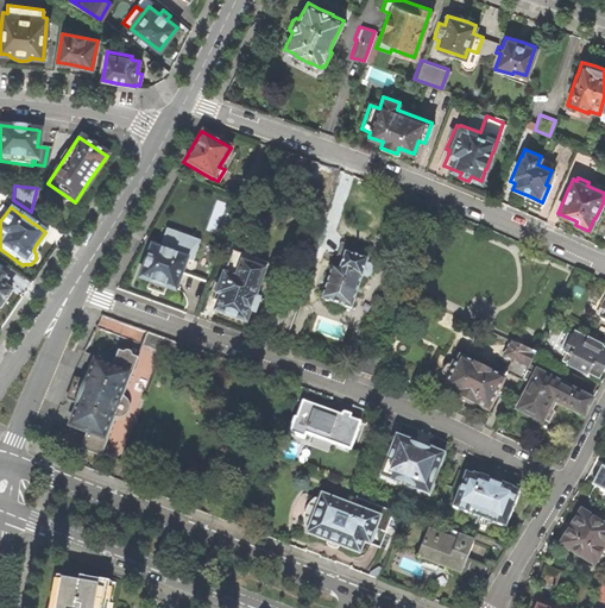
[(162,293),(164,287),(172,289),(184,257),(177,255),(180,249),(159,242),(157,248),(150,245),(144,261),(138,277),(147,280),(145,287),(162,293)]
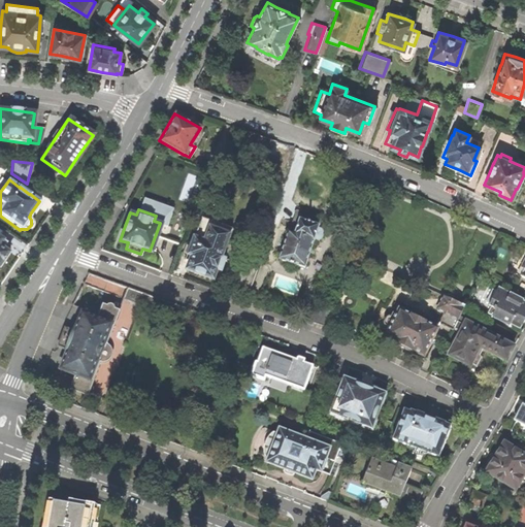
[(293,213),(287,231),(292,233),(297,219),(316,224),(317,221),(318,220),(318,217),(317,217),(315,217),(305,213),(297,211),(296,210),(294,209),(292,210),(293,213)]
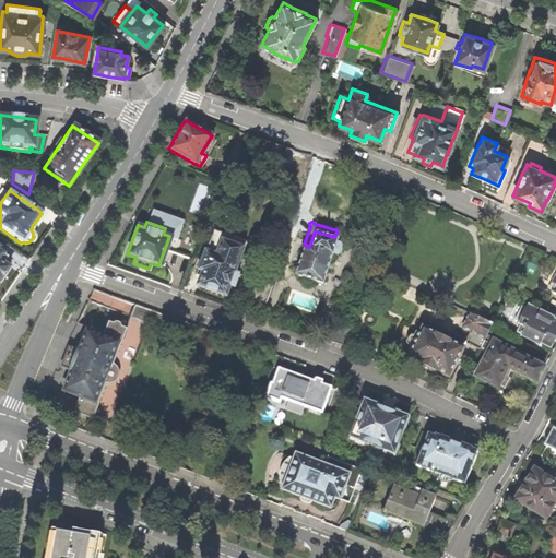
[(224,294),(262,307),(270,284),(263,282),(262,282),(262,276),(263,275),(256,268),(255,268),(255,275),(237,274),(232,273),(244,240),(211,229),(201,258),(200,258),(196,269),(197,269),(192,283),(213,292),(224,295),(224,294)]
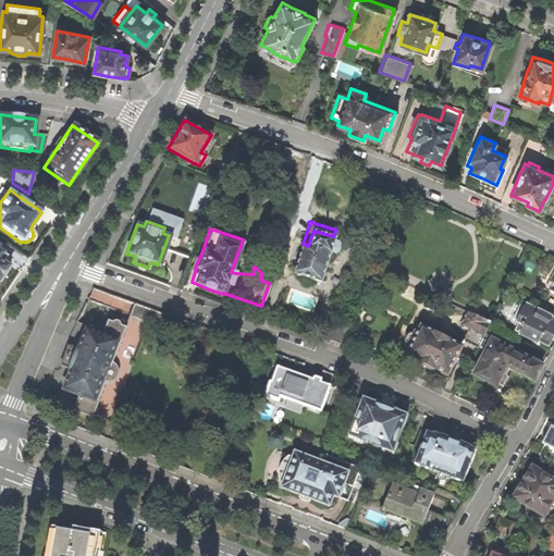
[(334,237),(333,236),(314,231),(308,246),(303,244),(302,244),(292,273),(305,276),(319,281),(329,251),(331,251),(333,252),(337,250),(340,244),(337,241),(333,239),(334,237)]
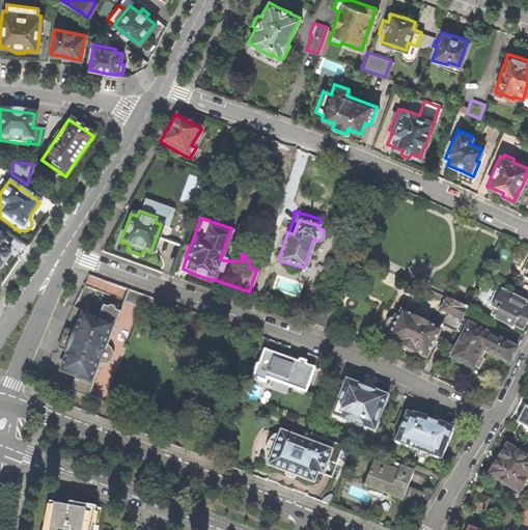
[(88,274),(84,285),(117,297),(120,285),(88,274)]
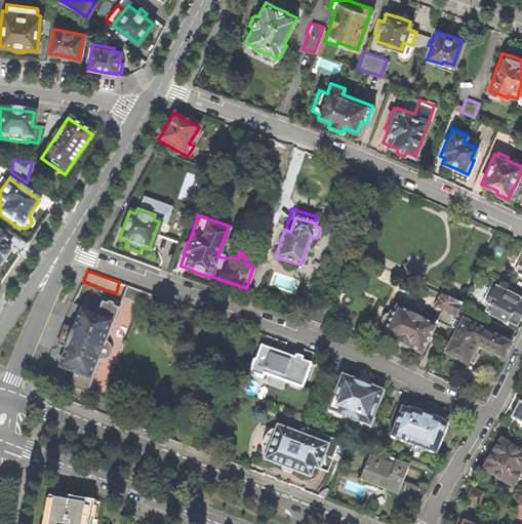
[(124,285),(116,308),(117,308),(117,309),(132,314),(136,303),(164,313),(163,316),(188,325),(193,310),(156,295),(155,296),(124,285)]
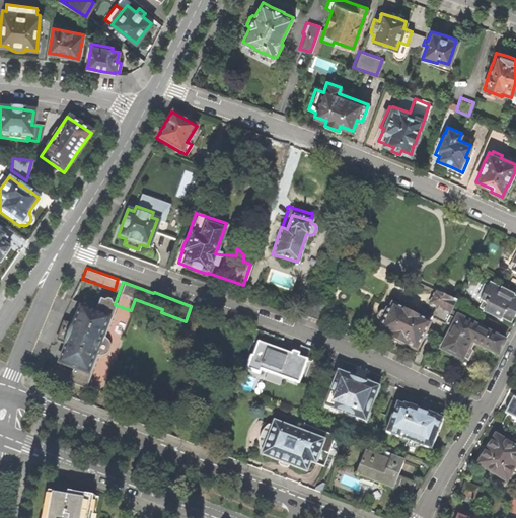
[(501,316),(512,322),(515,314),(515,298),(511,296),(512,295),(487,282),(477,300),(485,303),(482,310),(499,319),(501,316)]
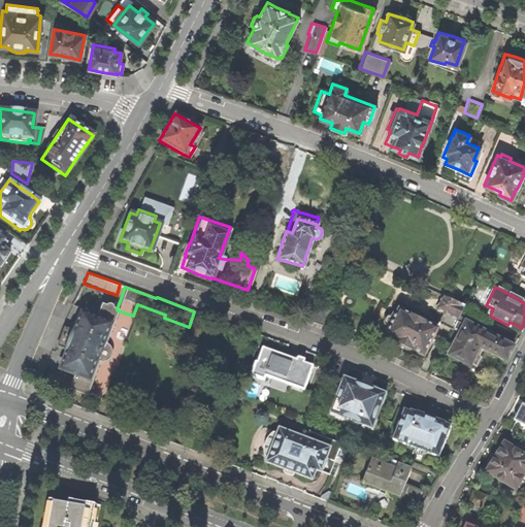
[(451,329),(452,328),(461,309),(463,304),(440,295),(436,308),(443,311),(437,323),(451,329)]
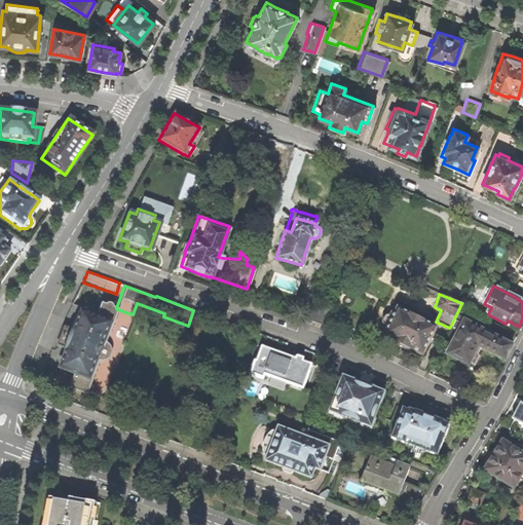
[(111,325),(117,309),(117,308),(116,308),(112,307),(112,306),(112,304),(111,303),(110,302),(108,302),(106,303),(105,304),(101,302),(96,316),(80,310),(73,328),(72,327),(71,329),(63,326),(59,336),(55,345),(64,348),(64,349),(65,350),(59,367),(74,373),(69,387),(85,394),(91,378),(91,377),(98,360),(101,360),(104,360),(106,359),(108,357),(109,354),(110,351),(110,348),(109,345),(107,343),(104,341),(111,325)]
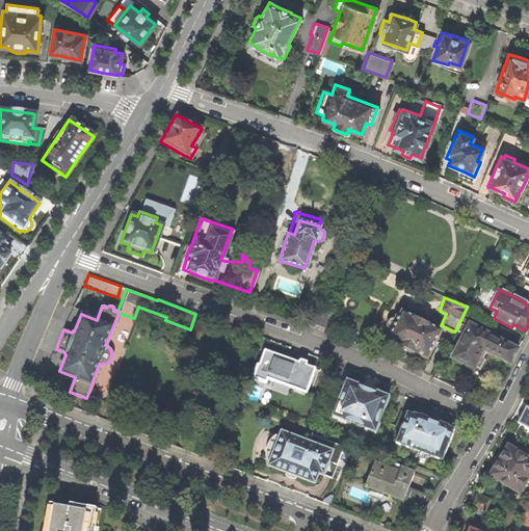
[(313,327),(313,324),(325,329),(332,313),(319,309),(317,312),(307,309),(301,323),(313,327)]
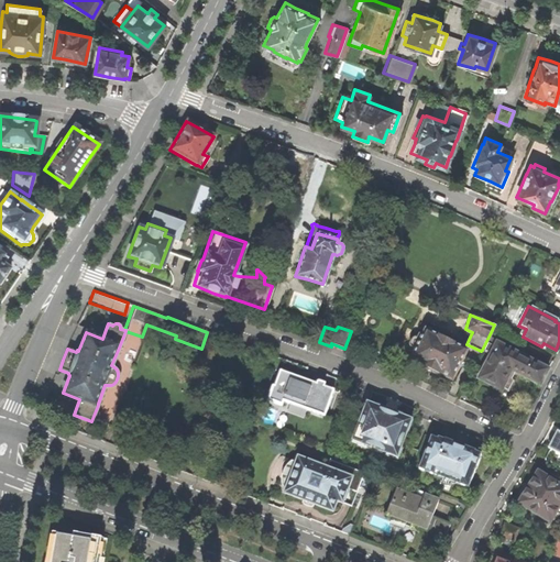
[(438,373),(449,378),(463,350),(424,330),(420,334),(416,332),(414,337),(409,338),(406,342),(409,346),(407,352),(412,353),(408,359),(419,364),(417,368),(427,373),(437,377),(438,373)]
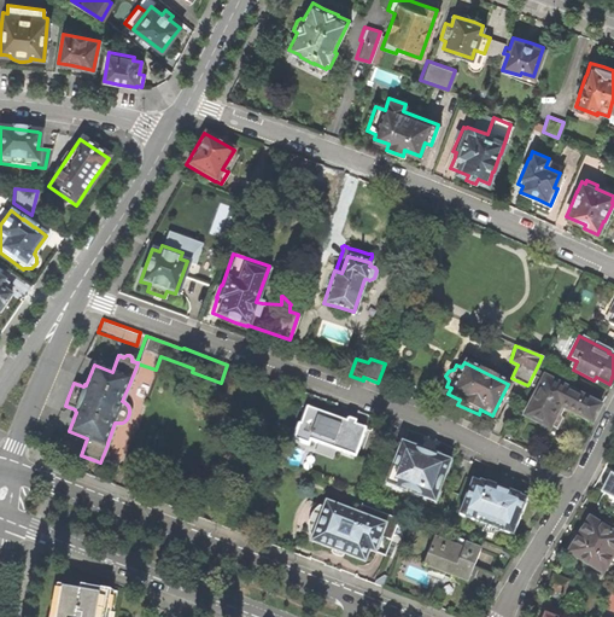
[(555,414),(559,406),(590,421),(598,405),(549,379),(554,370),(539,362),(528,384),(536,388),(522,415),(537,423),(548,428),(549,425),(555,429),(561,417),(555,414)]
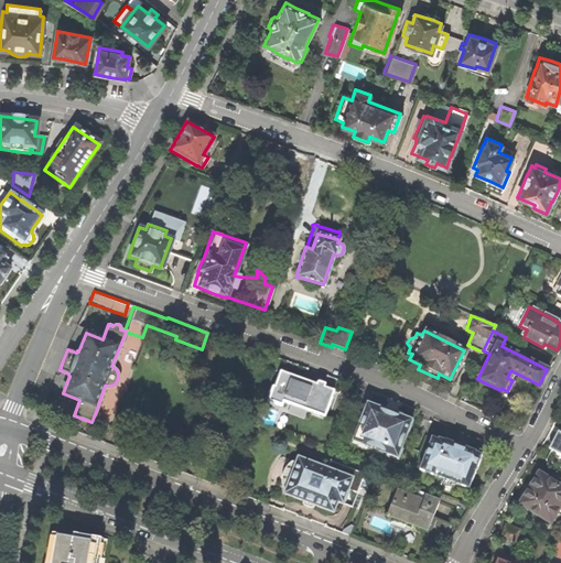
[(281,400),(323,415),(332,390),(322,387),(323,383),(317,381),(315,382),(315,383),(310,382),(290,375),(281,400)]
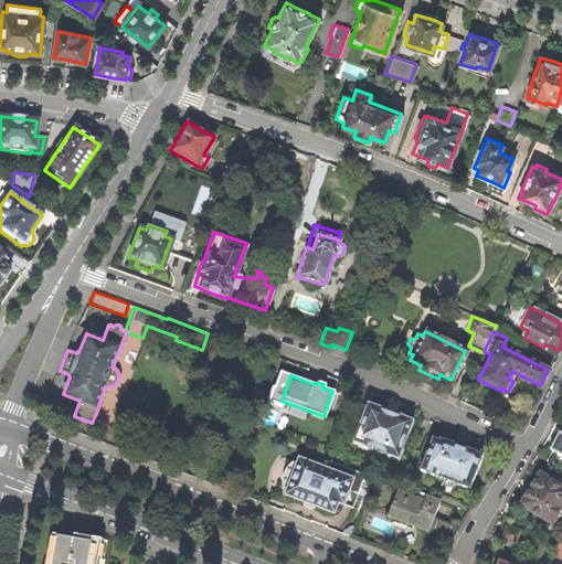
[(396,459),(411,421),(401,416),(402,415),(388,410),(377,406),(377,407),(366,403),(351,442),(366,447),(368,442),(368,439),(384,446),(383,447),(381,453),(396,459)]
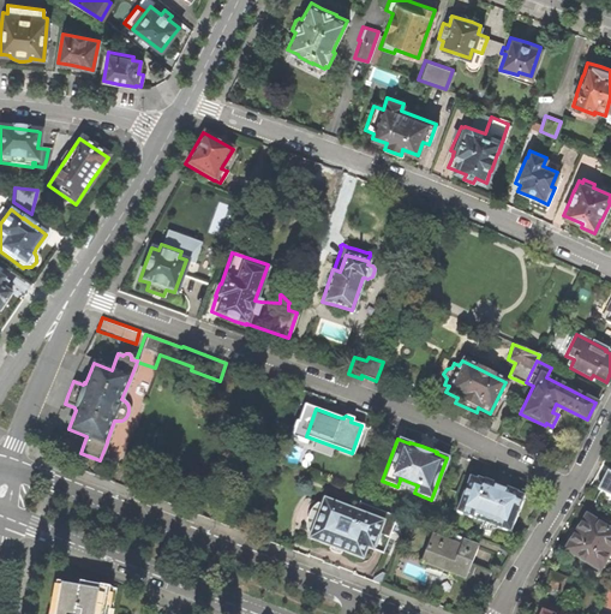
[(610,472),(607,471),(599,489),(593,501),(610,511),(610,472)]
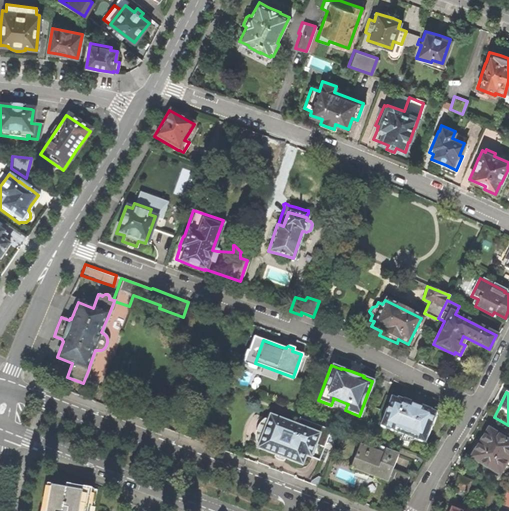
[(379,426),(424,443),(436,412),(430,410),(430,409),(419,405),(414,403),(403,399),(403,400),(397,397),(396,399),(390,396),(379,426)]
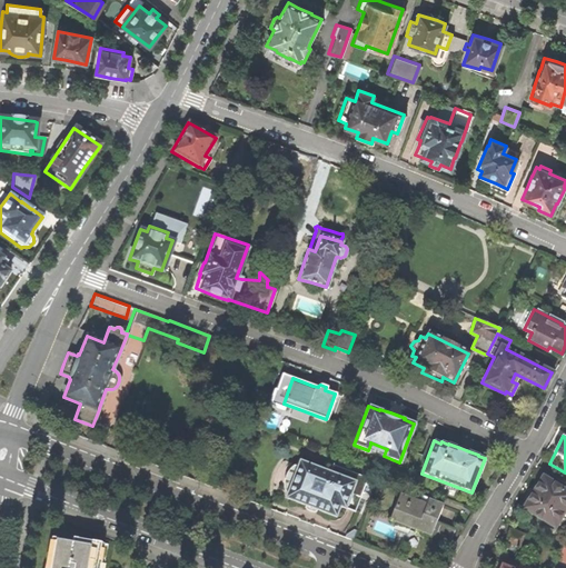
[(324,518),(333,522),(337,511),(343,514),(353,486),(297,465),(283,502),(324,518)]
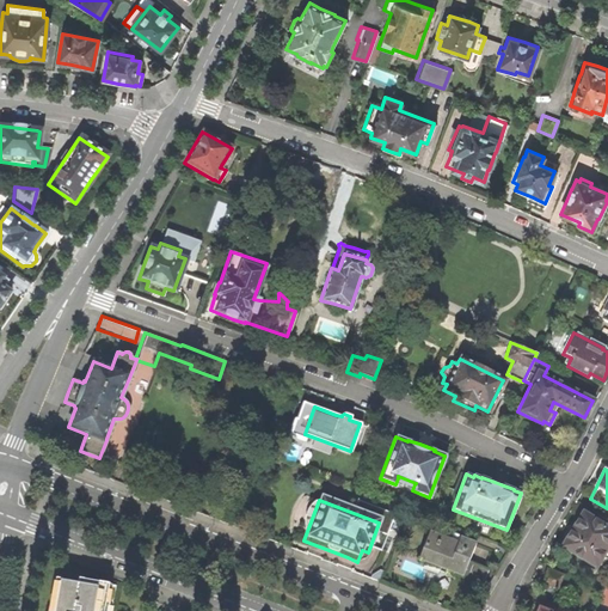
[(560,547),(594,568),(607,544),(607,529),(582,512),(573,525),(572,524),(570,527),(567,532),(569,533),(560,547)]
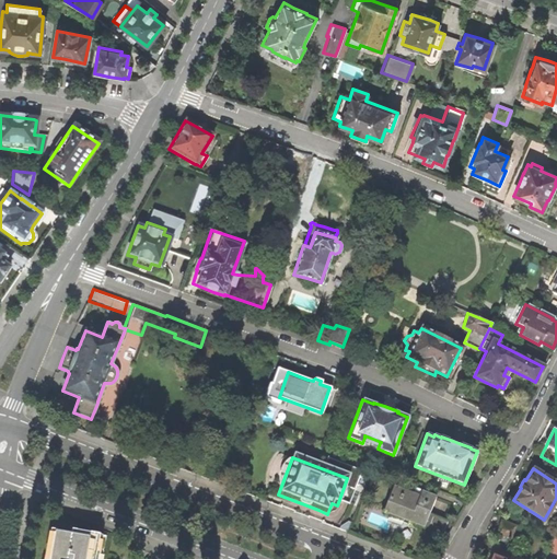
[(393,485),(382,511),(441,533),(445,520),(428,513),(430,507),(433,496),(420,490),(419,496),(393,485)]
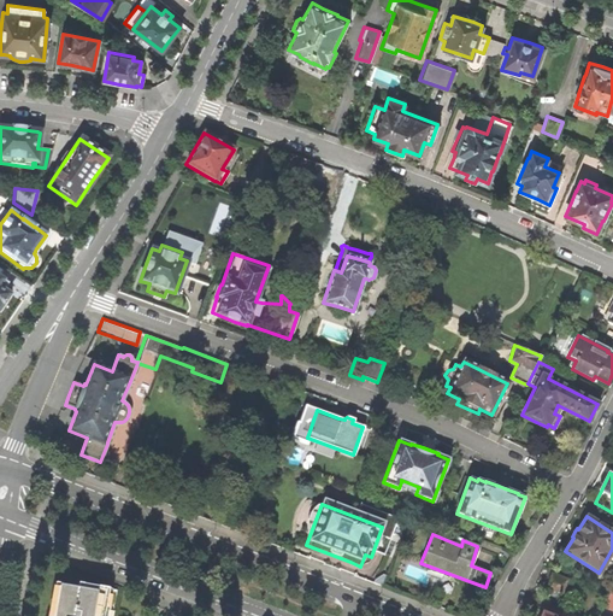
[(550,573),(546,587),(561,592),(566,579),(550,573)]
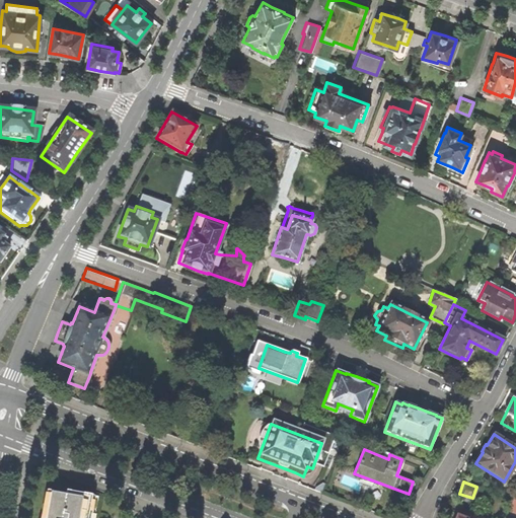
[(81,517),(83,511),(85,512),(87,499),(51,493),(46,517),(81,517)]
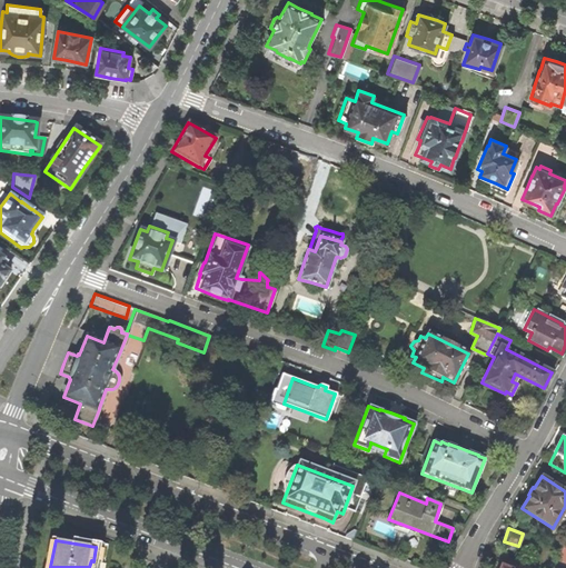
[(565,544),(560,541),(554,558),(565,561),(565,544)]
